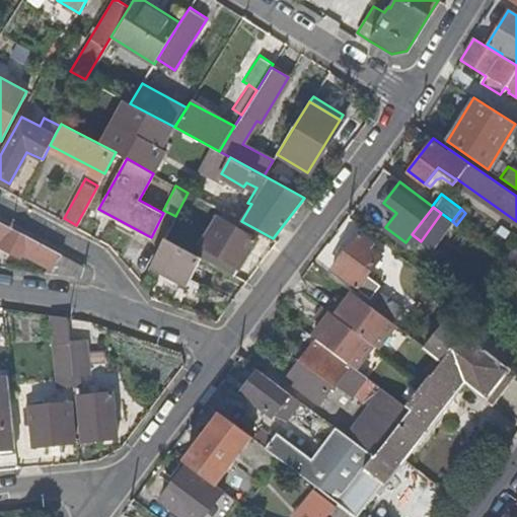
[(200,256),(234,275),(255,238),(217,217),(196,254),(200,256)]
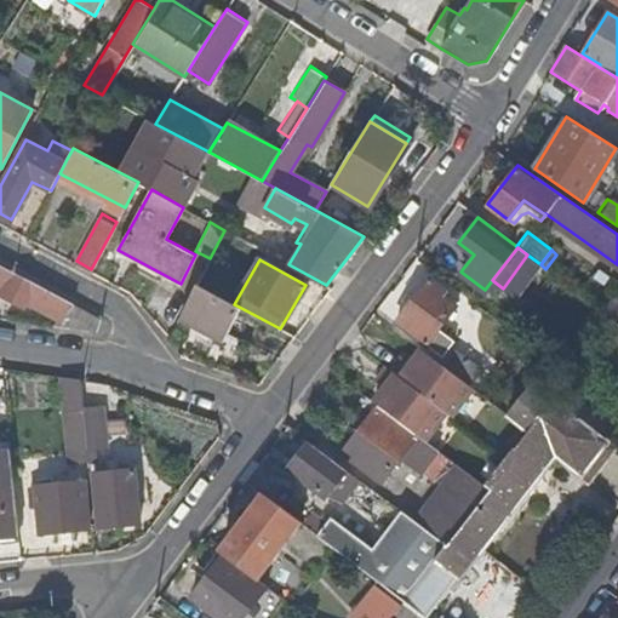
[(24,301),(63,320),(68,312),(76,315),(81,307),(74,302),(10,268),(0,262),(0,292),(23,304),(24,301)]
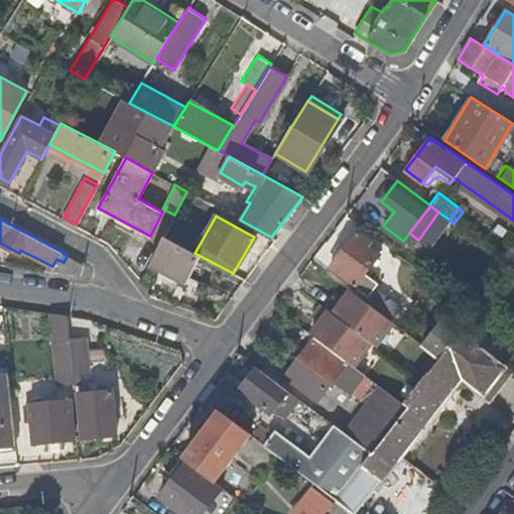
[(367,246),(370,242),(357,232),(329,268),(353,286),(378,254),(367,246)]
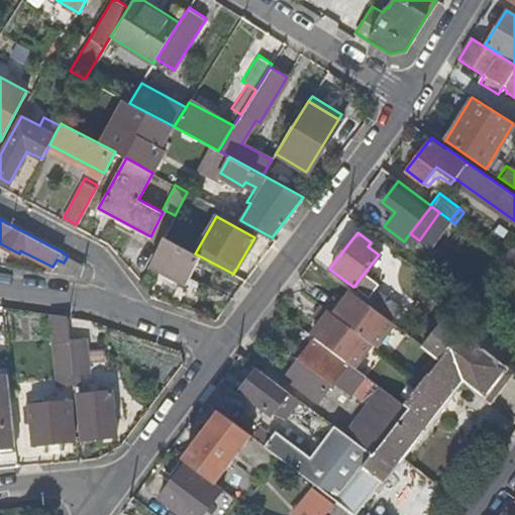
[(148,265),(185,284),(199,255),(195,253),(164,237),(148,265)]
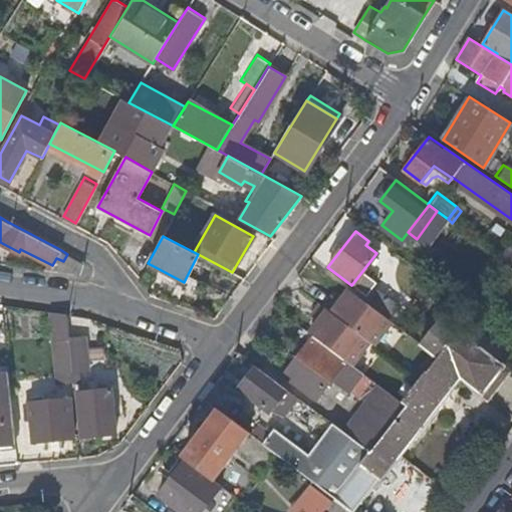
[(379,249),(368,241),(365,245),(376,253),(379,249)]
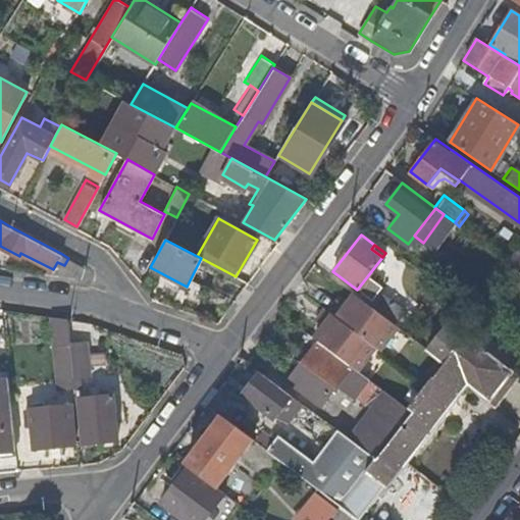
[(519,246),(508,263),(519,271),(519,246)]
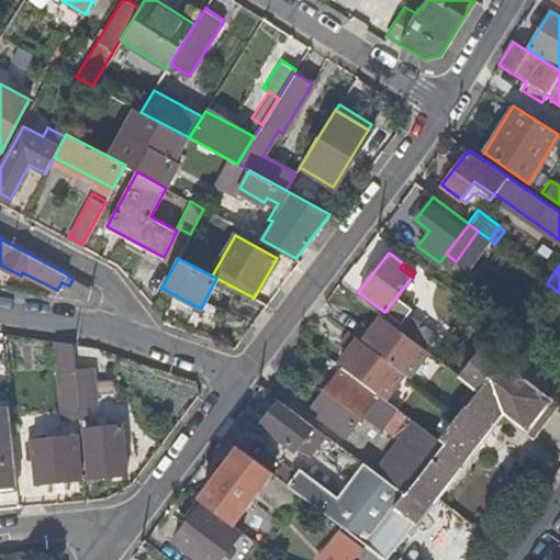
[(62,282),(57,290),(55,294),(88,300),(91,288),(74,278),(69,286),(62,282)]
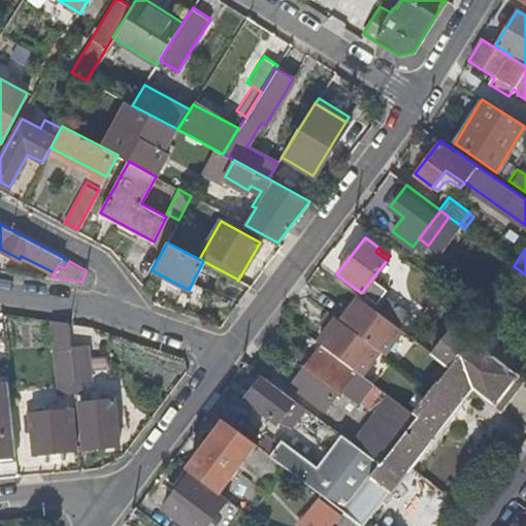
[(185,298),(189,290),(152,270),(149,276),(148,278),(185,298)]
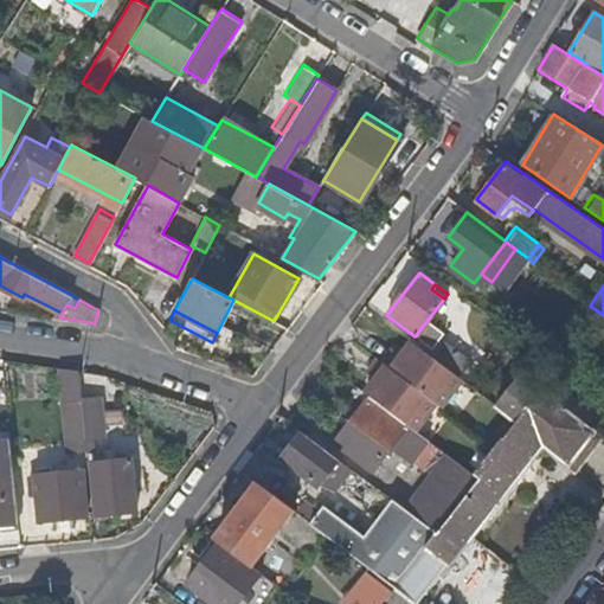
[(429,412),(451,386),(403,345),(383,372),(429,412)]
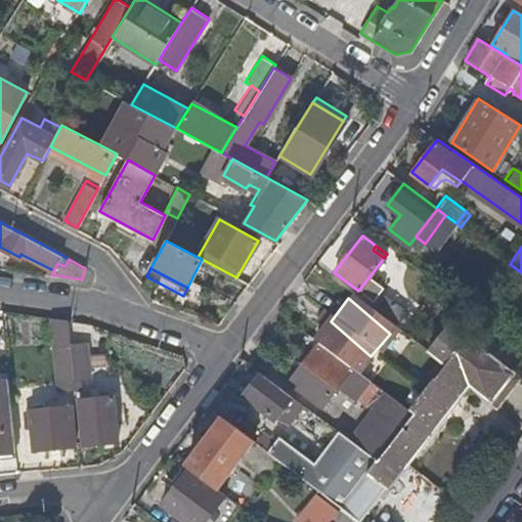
[(66,388),(76,387),(75,374),(72,344),(70,318),(54,316),(57,346),(61,346),(66,388)]
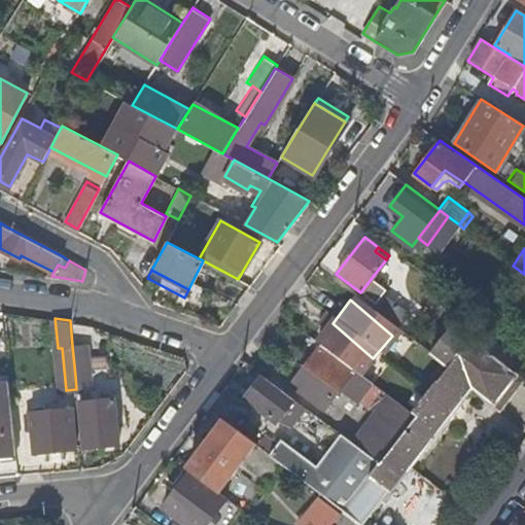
[(333,323),(306,345),(316,352),(318,354),(320,352),(366,387),(373,358),(333,323)]
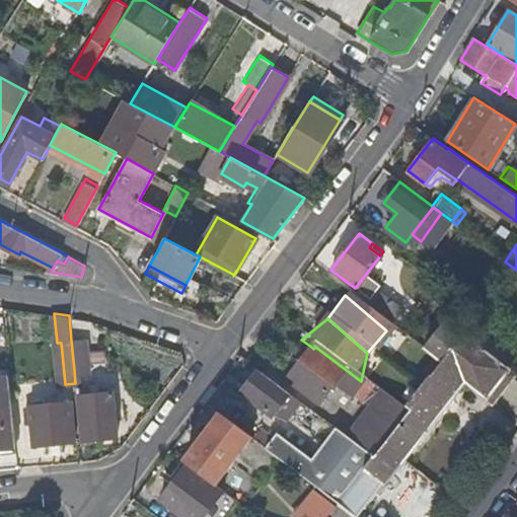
[(445,321),(442,325),(460,340),(463,336),(445,321)]
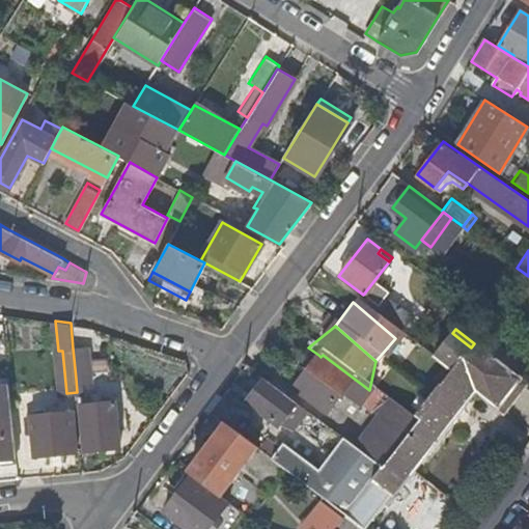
[(504,409),(522,386),(524,382),(474,343),(471,347),(452,333),(436,356),(451,368),(455,371),(475,386),(504,409)]
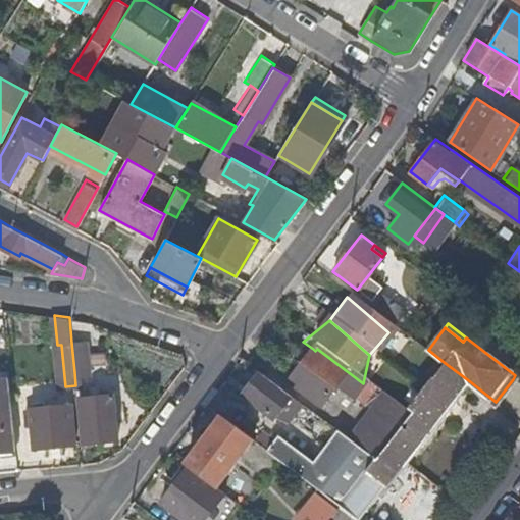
[(88,341),(71,343),(74,372),(91,371),(88,341)]
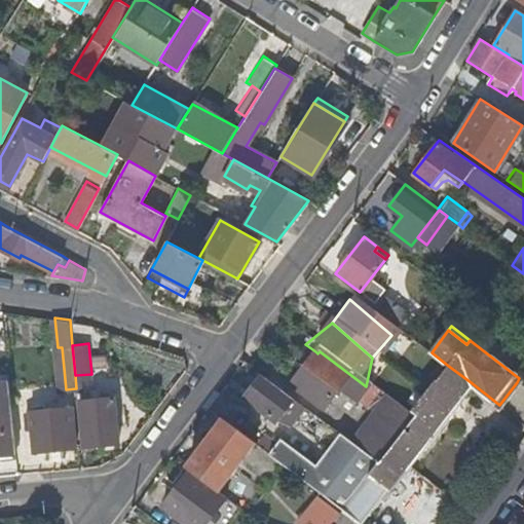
[(354,403),(366,386),(320,351),(317,353),(315,351),(288,387),(320,411),(336,389),(354,403)]
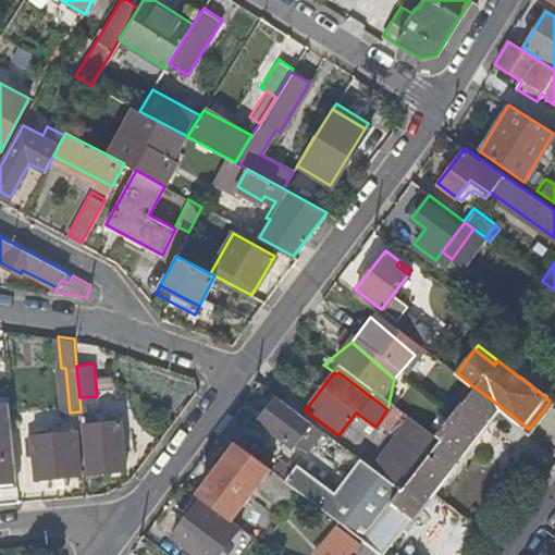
[(383,554),(498,405),(478,390),(440,439),(401,489),(362,539),(383,554)]
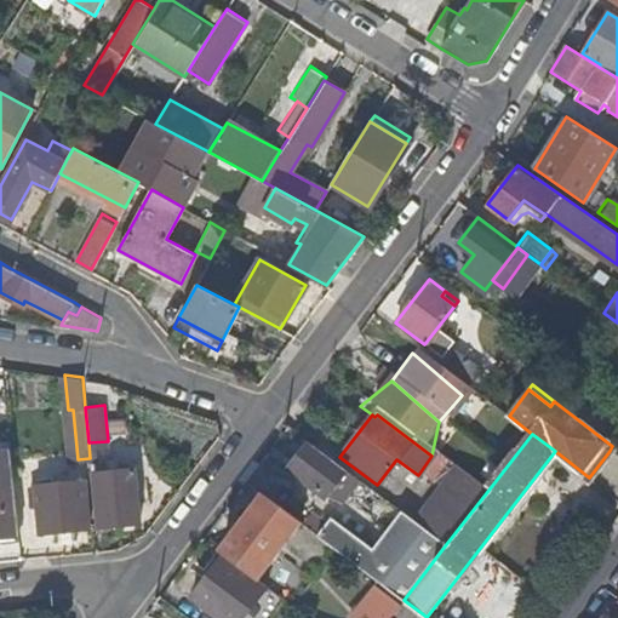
[(325,498),(347,470),(308,441),(287,469),(325,498)]
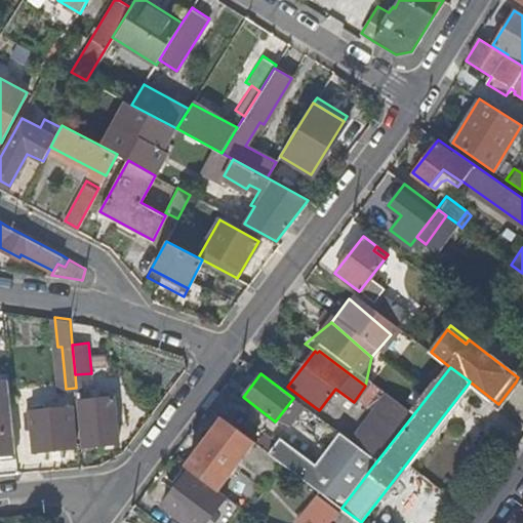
[(0,452),(15,451),(9,381),(0,381),(0,452)]
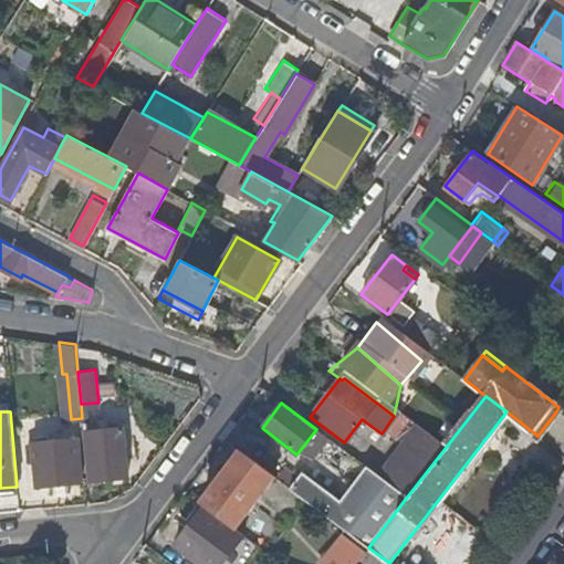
[(388,439),(400,421),(394,416),(382,434),(388,439)]
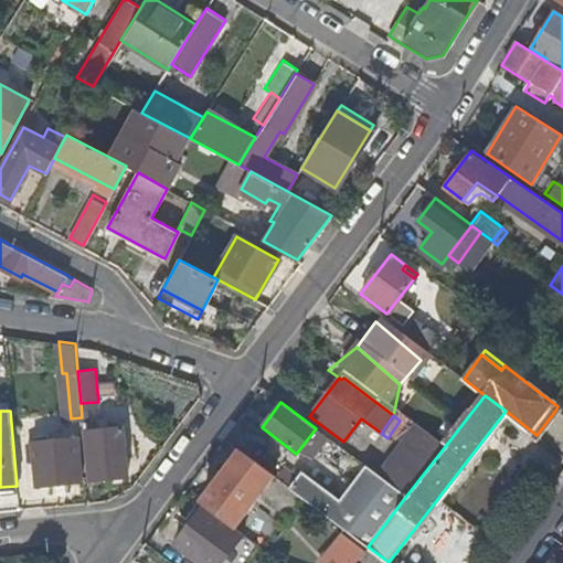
[(406,434),(415,422),(409,417),(400,429),(406,434)]
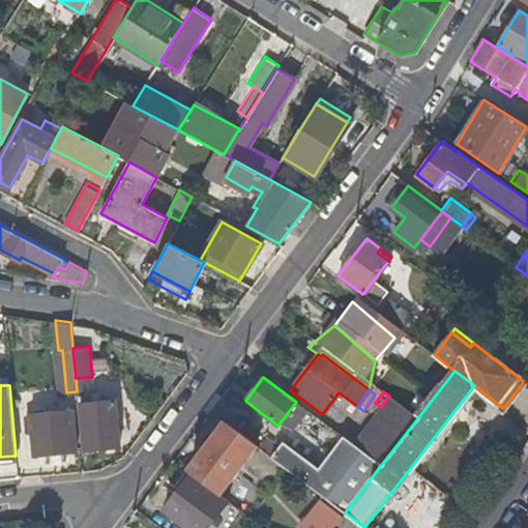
[(381,407),(353,444),(381,465),(418,417),(413,413),(389,396),(381,407)]
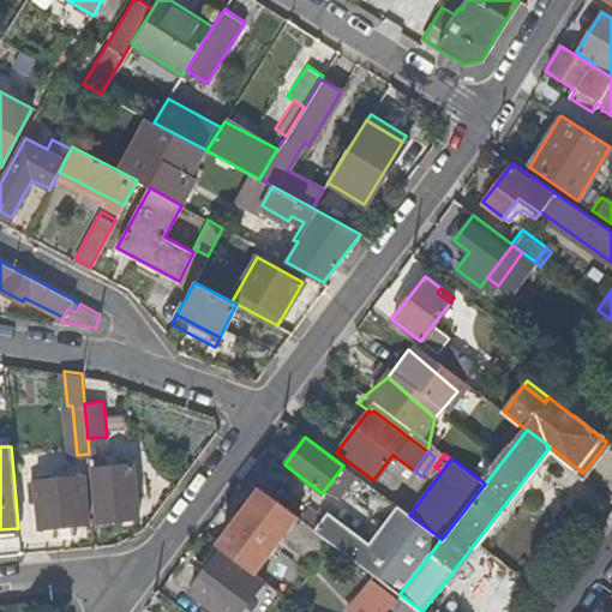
[(99,519),(138,515),(133,465),(94,468),(99,519)]
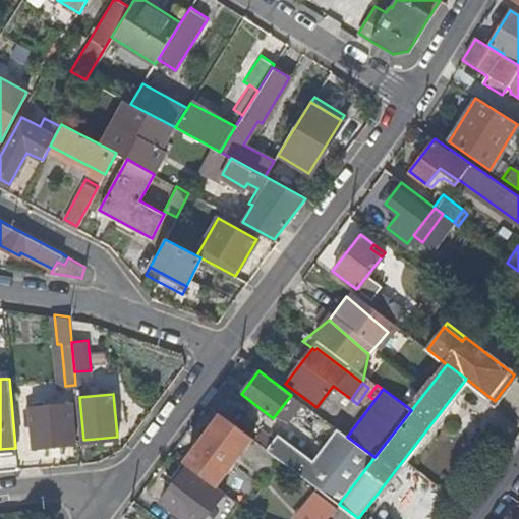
[(33,445),(74,442),(70,402),(23,407),(24,420),(31,420),(33,445)]
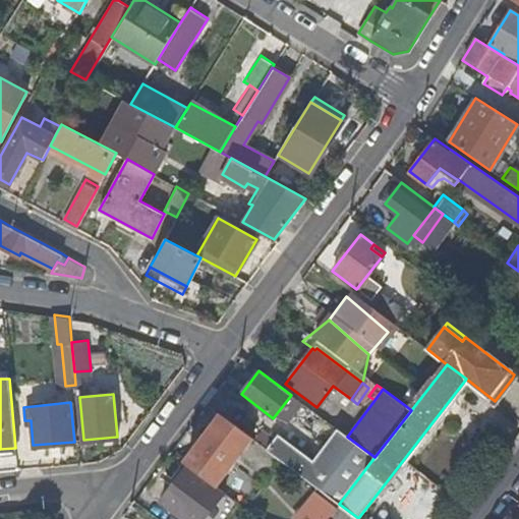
[(216,486),(252,439),(222,416),(186,464),(187,465),(216,486)]
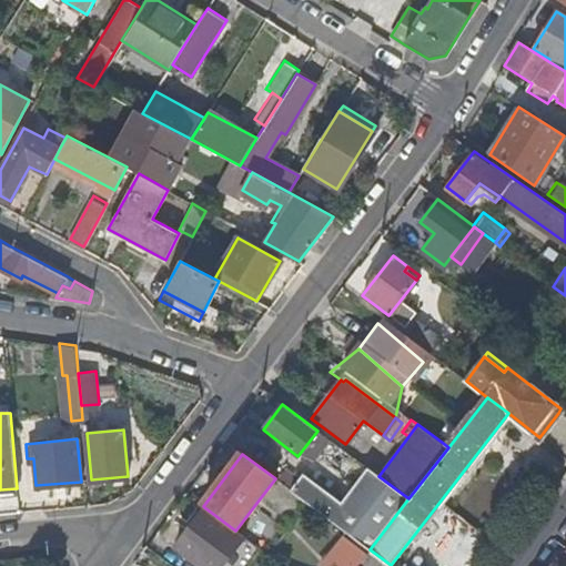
[(282,472),(276,479),(363,544),(370,549),(408,498),(378,476),(365,466),(340,502),(302,473),(296,482),(282,472)]
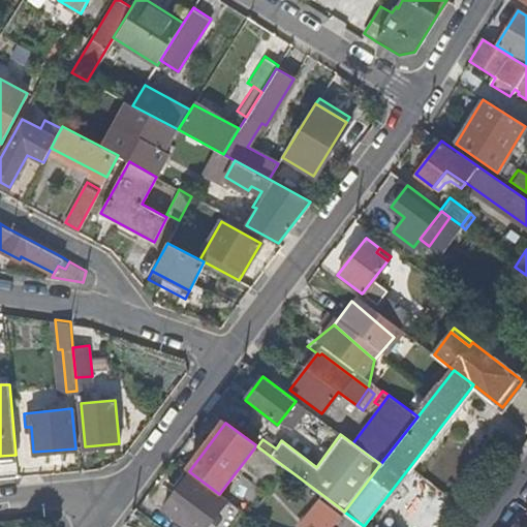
[(186,526),(207,526),(227,500),(219,494),(190,472),(163,509),(186,526)]
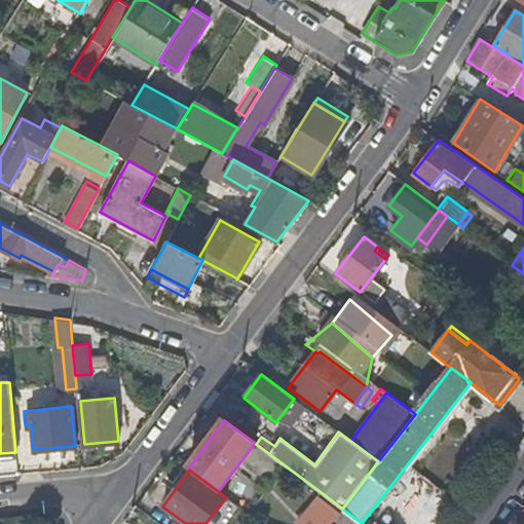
[(296,523),(330,523),(342,509),(336,503),(332,510),(328,507),(329,506),(317,496),(296,523)]
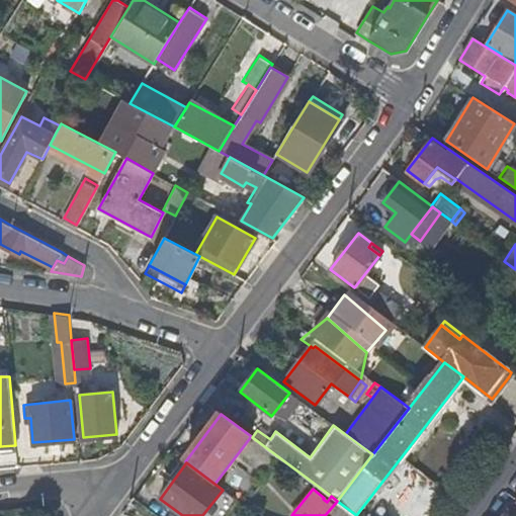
[(356,515),(337,501),(325,515),(257,515),(234,499),(221,515),(356,515)]
